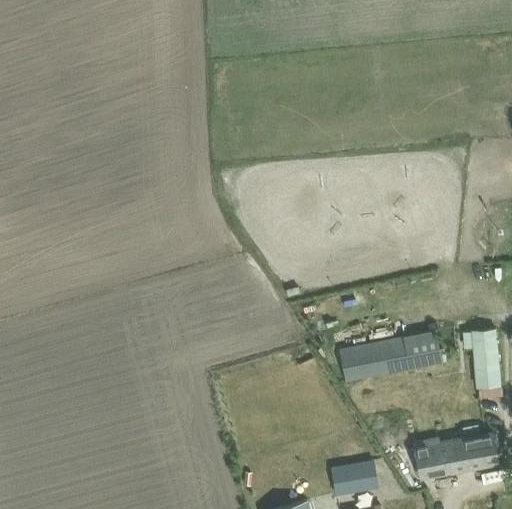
[(476,388),(501,386),(496,329),(471,331),(476,388)]
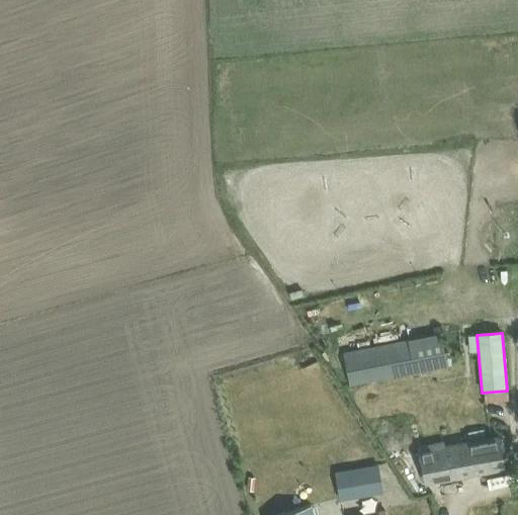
[(447,368),(439,334),(342,353),(349,388),(447,368)]
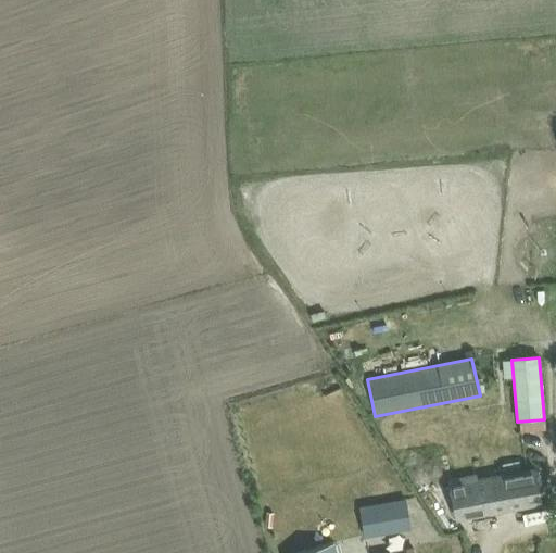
[(440,482),(459,476),(453,460),(434,466),(440,482)]
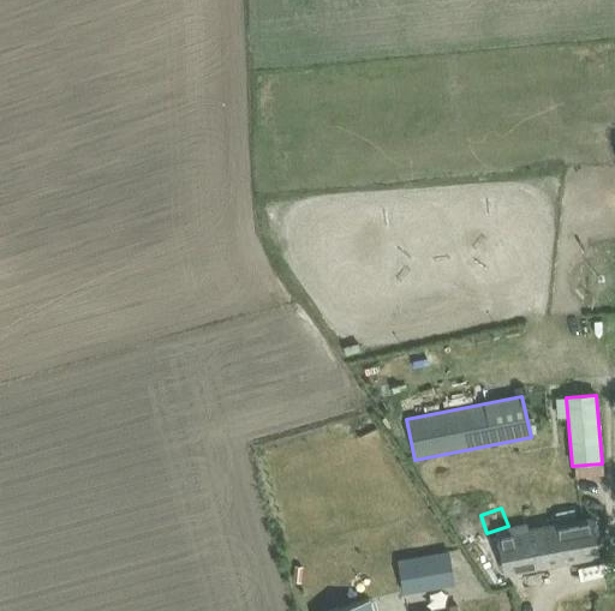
[(506,575),(598,557),(591,520),(539,531),(539,529),(527,532),(526,527),(497,532),(506,575)]
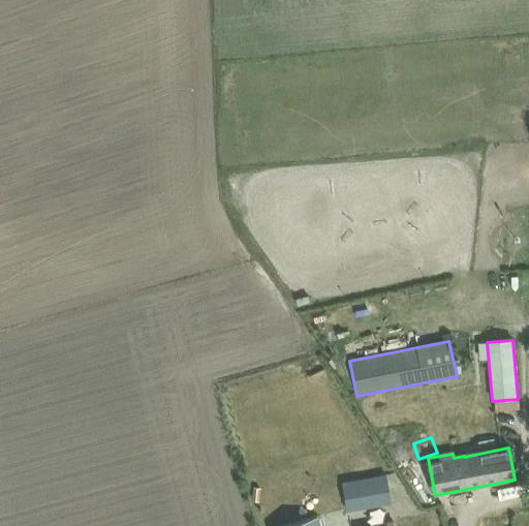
[(386,478),(343,487),(347,512),(391,504),(386,478)]
